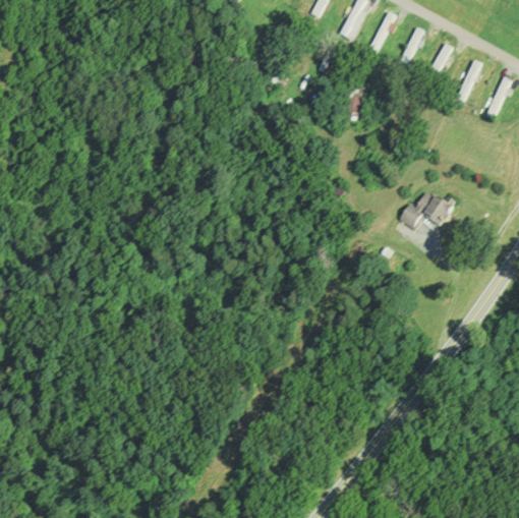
[(319,0),(311,14),(320,18),(329,0),(319,0)]
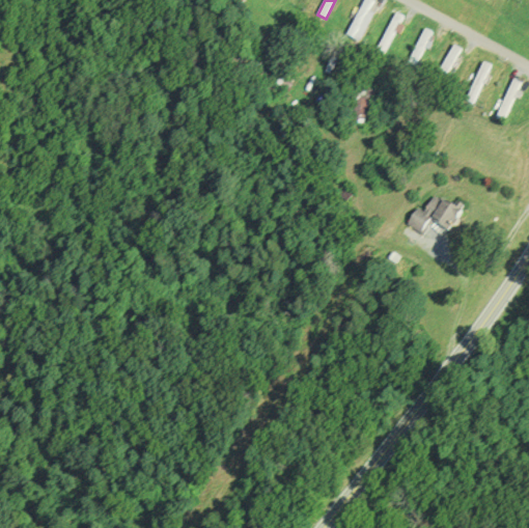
[(378,2),(373,0),(363,0),(345,35),(359,42),(378,2)]
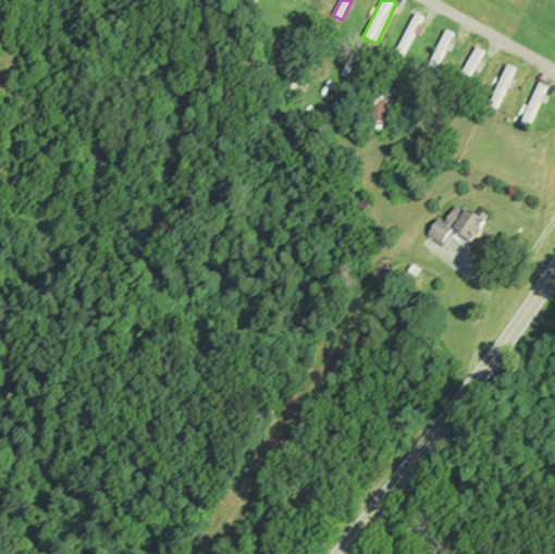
[(422,15),(414,12),(397,52),(406,57),(422,15)]
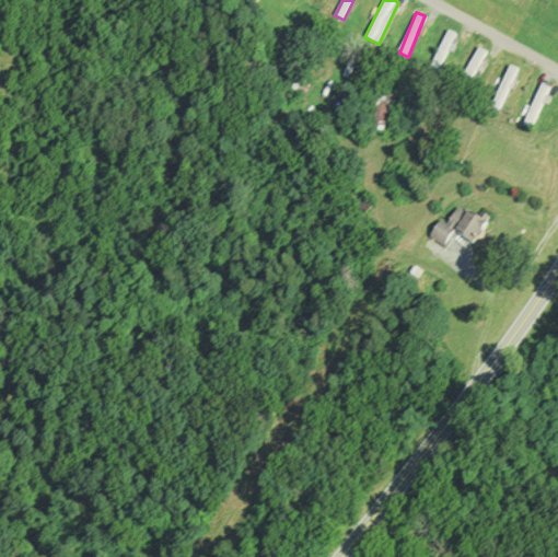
[(457,34),(448,30),(428,66),(439,71),(457,34)]
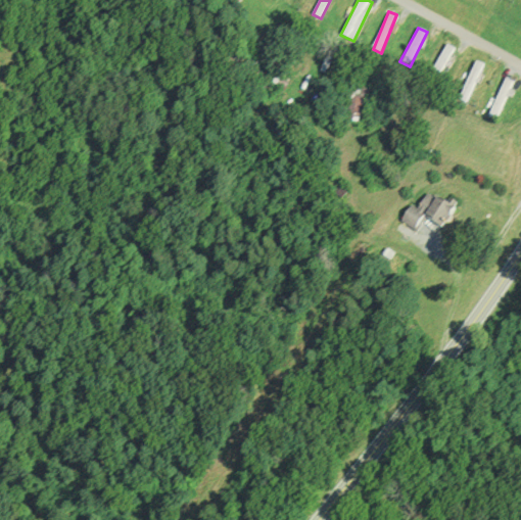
[(434,84),(455,48),(446,43),(426,79),(434,84)]
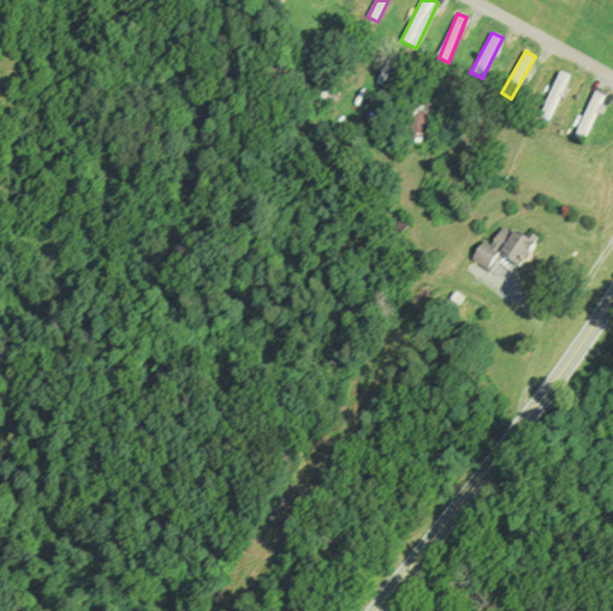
[(570,75),(558,71),(541,117),(552,121),(570,75)]
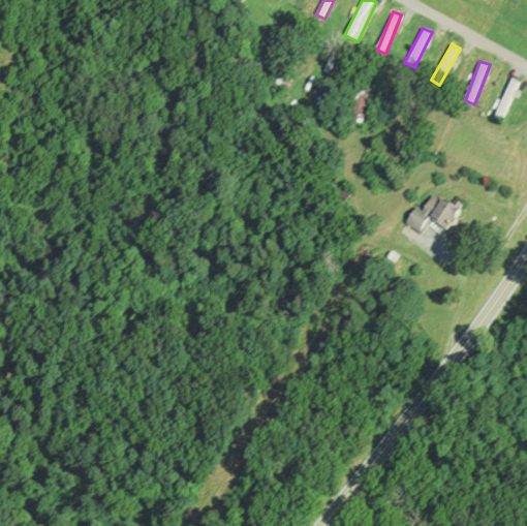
[(292,83),(277,75),(272,86),(287,94),(292,83)]
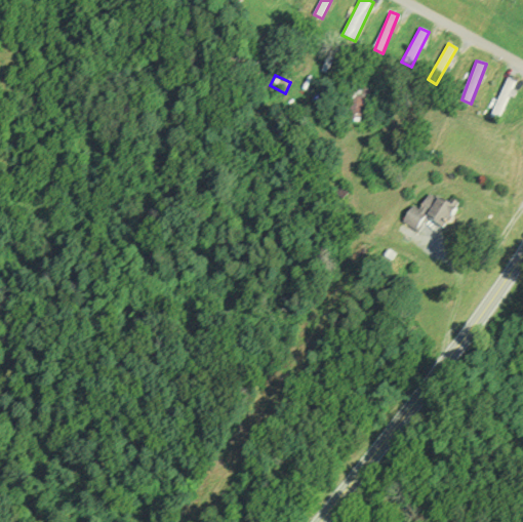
[(519,82),(510,77),(489,115),(498,120),(519,82)]
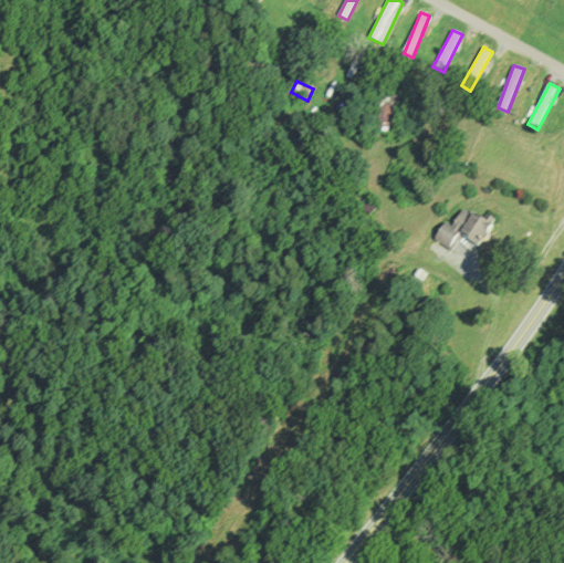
[(460,235),(451,248),(434,236),(444,220),(450,225),(462,208),(492,228),(480,247),(460,235)]
